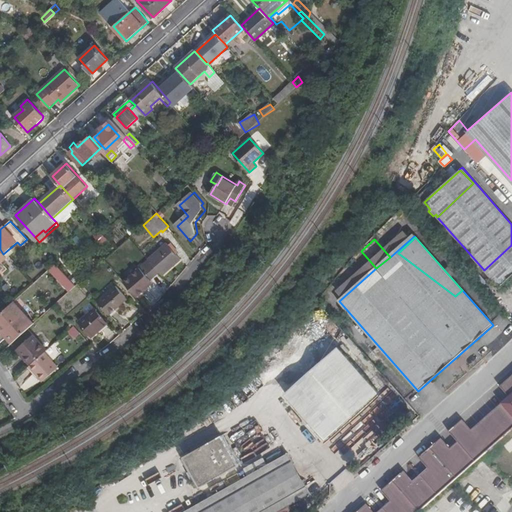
[(168,244),(150,260),(161,273),(164,276),(183,261),(168,244)]
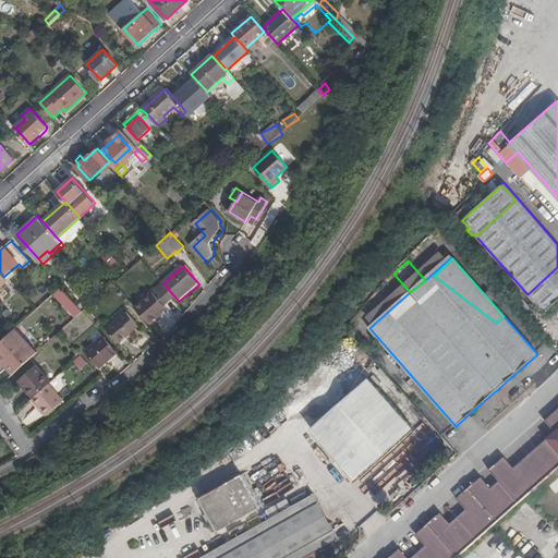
[(557,266),(529,294),(533,299),(530,302),(535,307),(538,305),(544,312),(557,300),(557,266)]
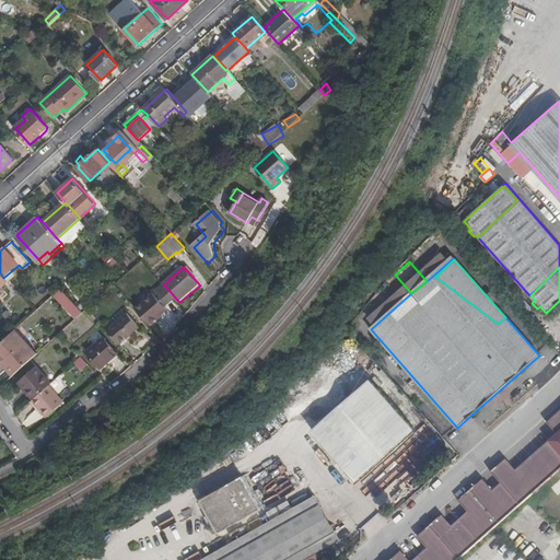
[(0,272),(0,289),(11,280),(9,278),(7,281),(3,278),(0,272)]
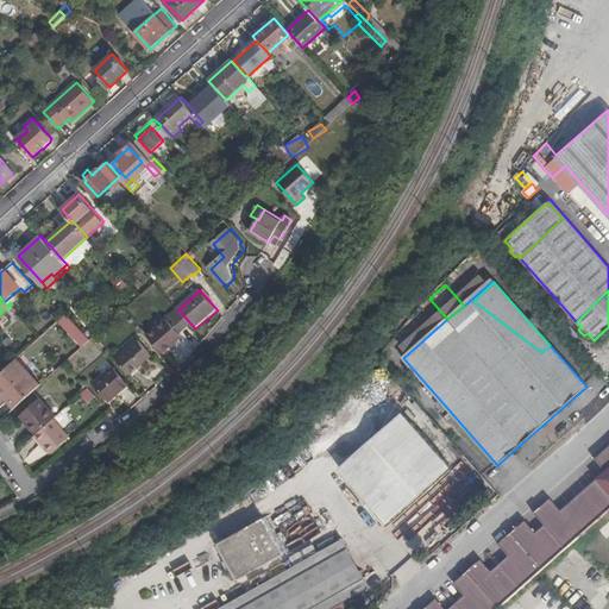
[(192,325),(179,309),(164,322),(149,337),(163,355),(176,343),(173,340),(181,333),(192,325)]
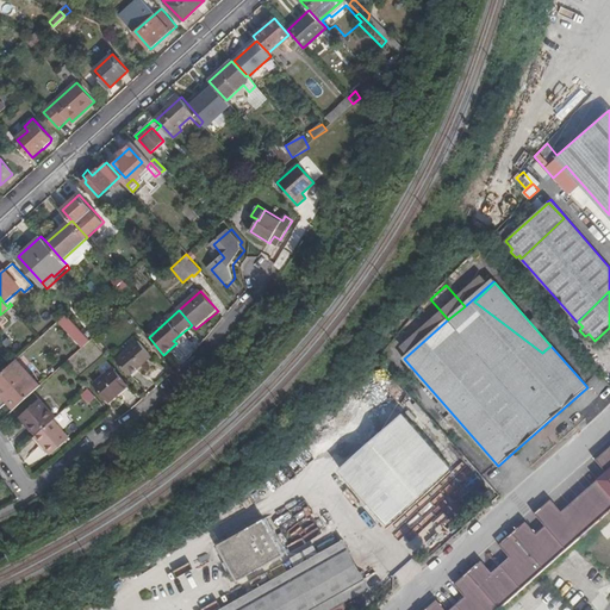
[(82,332),(67,313),(62,318),(61,319),(76,337),(82,332)]
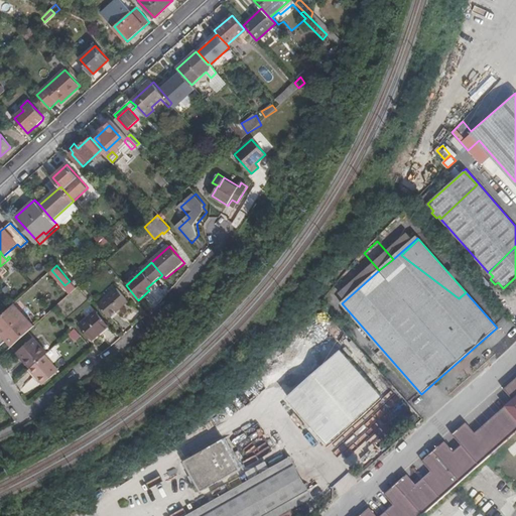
[(155,284),(153,282),(146,288),(149,290),(155,284)]
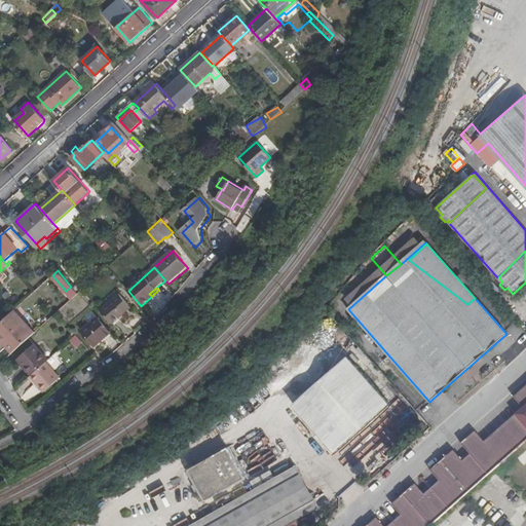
[(101,312),(112,326),(125,314),(123,312),(130,306),(121,295),(101,312)]
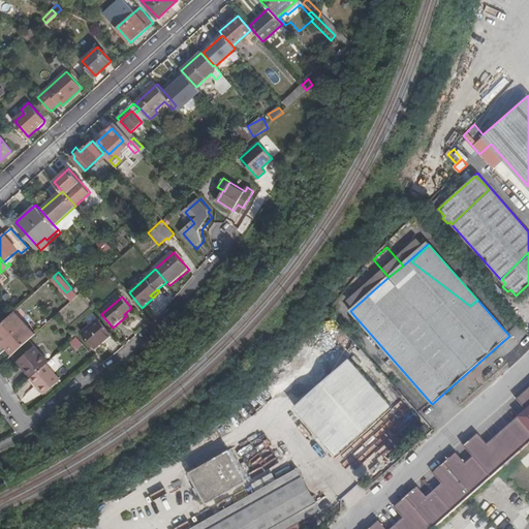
[(133,310),(131,308),(124,314),(126,316),(133,310)]
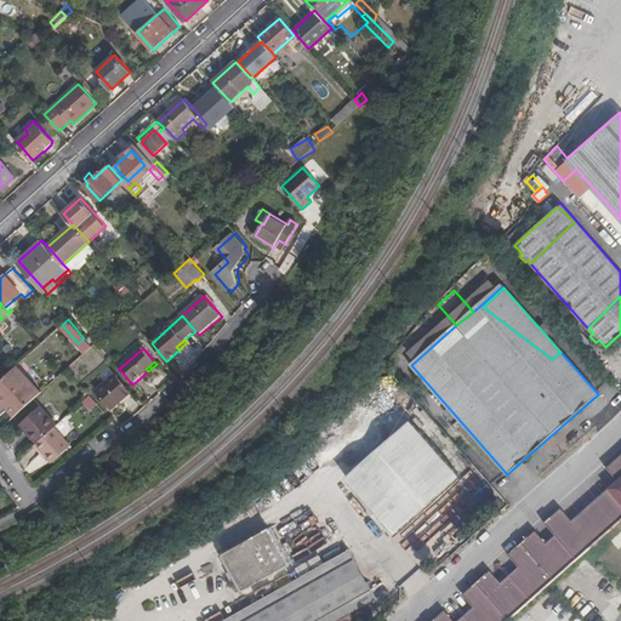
[(16,366),(40,394),(43,392),(18,364),(16,366)]
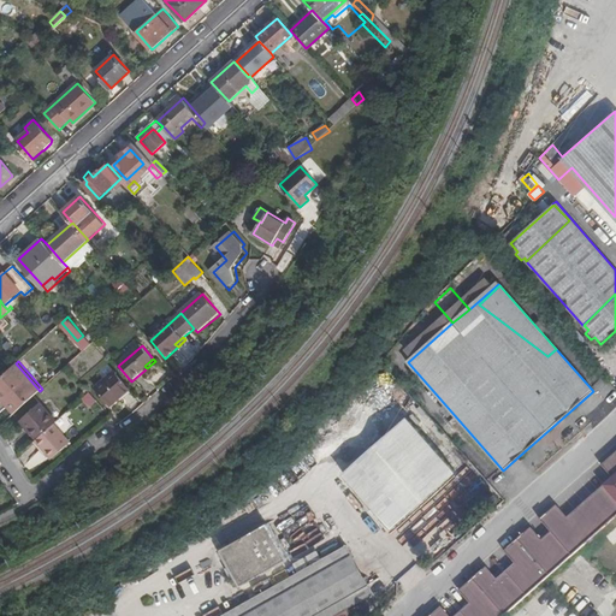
[(0,378),(0,394),(16,413),(40,391),(16,363),(0,378)]
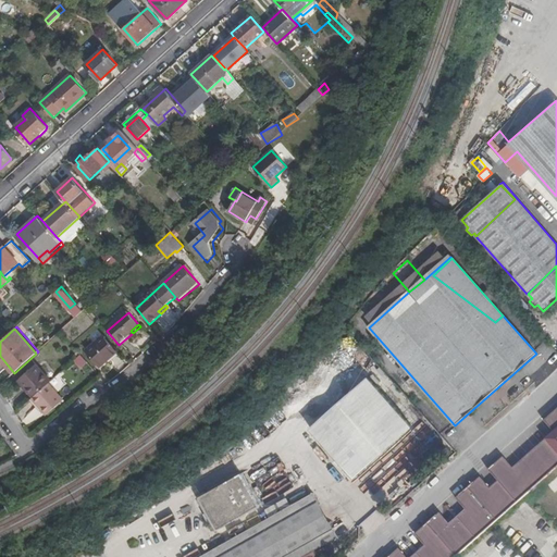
[(89,353),(101,368),(118,354),(104,338),(89,353)]
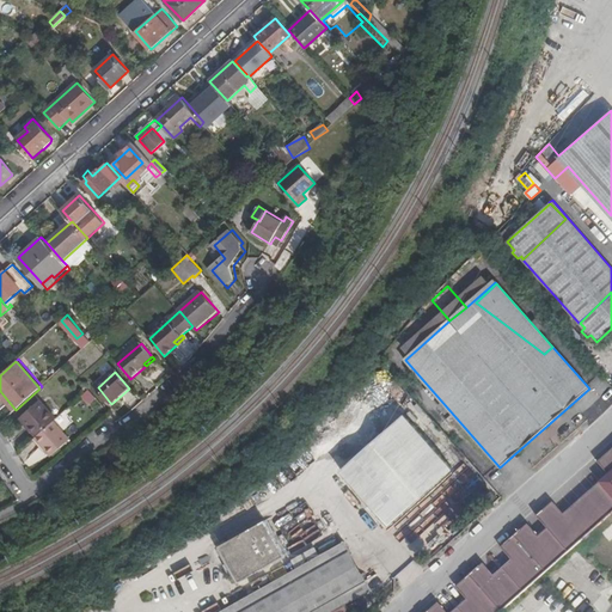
[(81,396),(89,405),(98,399),(91,390),(81,396)]
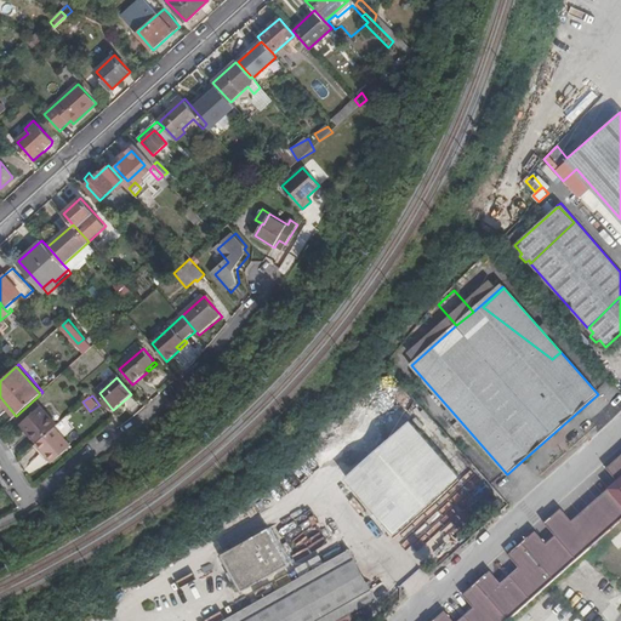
[(0,403),(12,419),(16,416),(0,397),(0,403)]
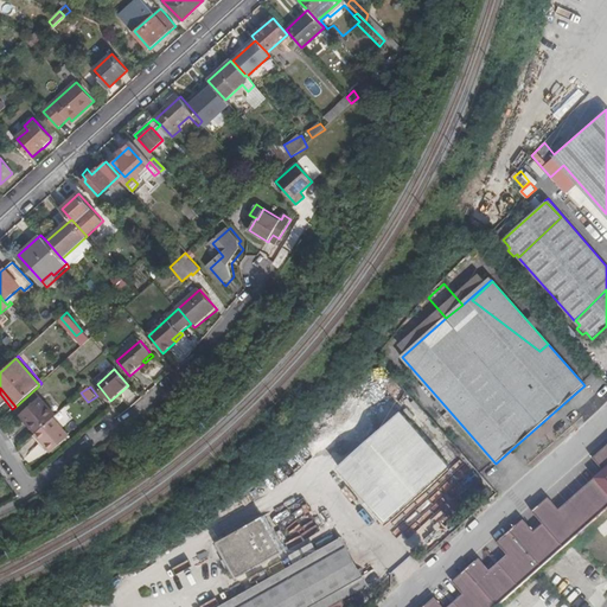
[(53,419),(57,415),(40,396),(21,414),(37,432),(53,419)]
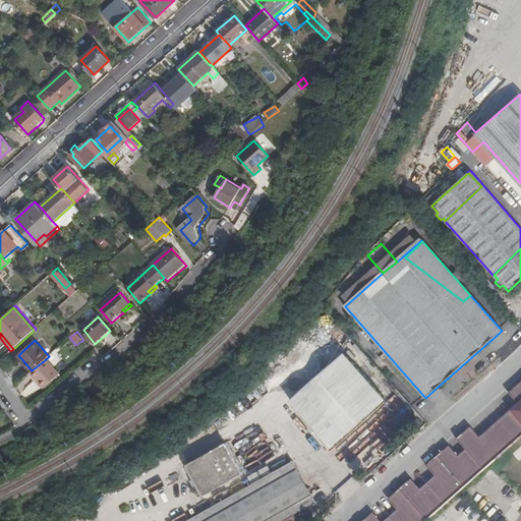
[(346,355),(292,403),(333,449),(386,401),(346,355)]
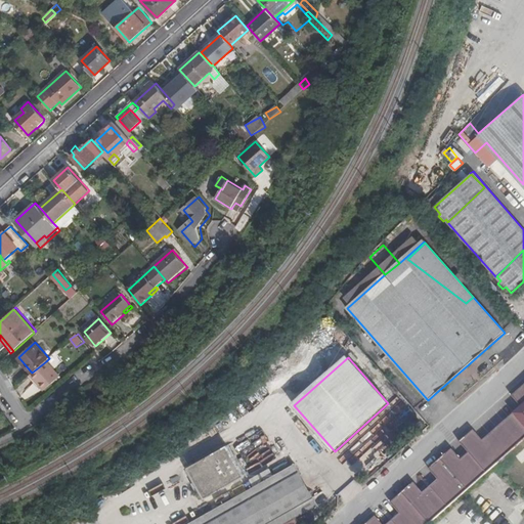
[(32,373),(30,375),(44,390),(59,377),(46,361),(32,373)]
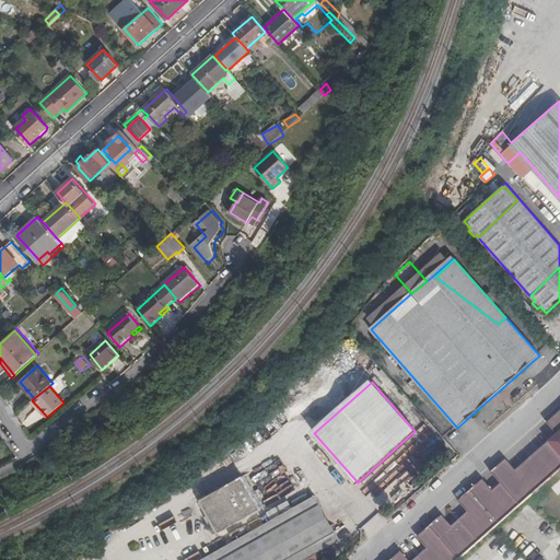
[(559,412),(544,428),(553,439),(514,475),(504,463),(489,476),(499,488),(491,494),(481,483),(457,505),(467,516),(451,531),(441,520),(416,541),(426,552),(417,559),(403,559),(399,556),(394,559),(461,559),(490,534),(534,496),(559,471),(559,412)]
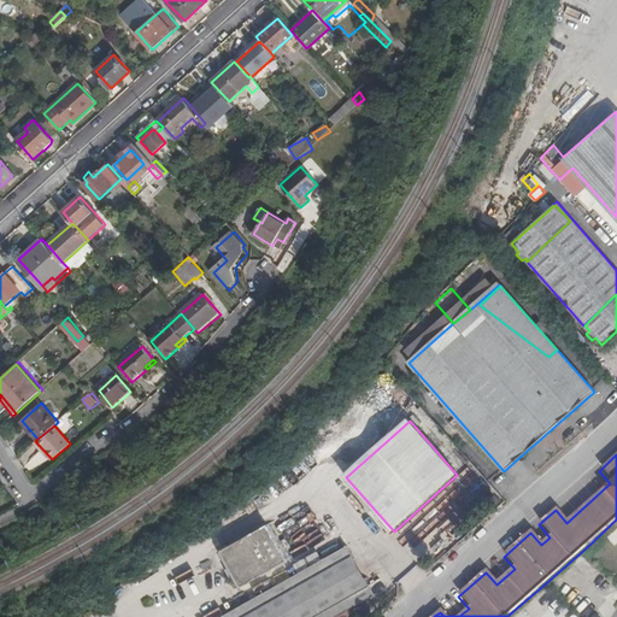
[(417,539),(415,540),(425,556),(458,534),(441,507),(410,529),(417,539)]
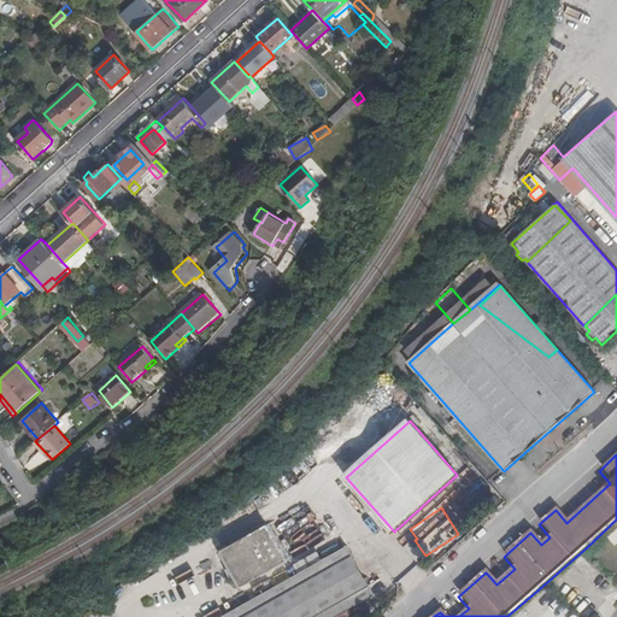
[(269,526),(223,552),(244,587),(289,560),(269,526)]
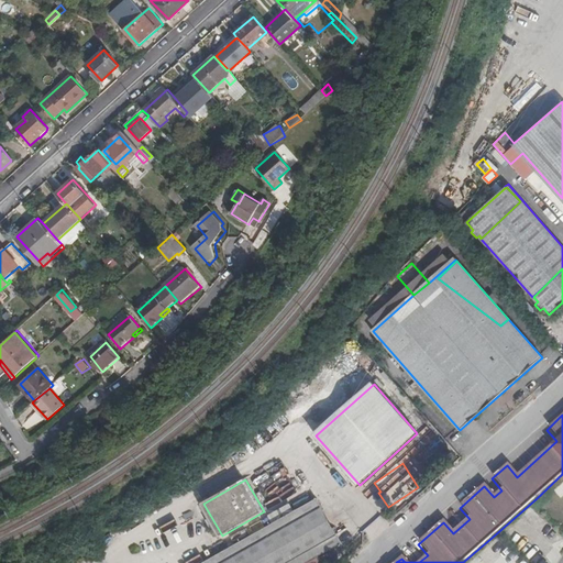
[(279,520),(203,562),(210,562),(251,550),(262,562),(308,562),(320,556),(319,554),(316,549),(326,542),(335,536),(316,500),(279,520)]
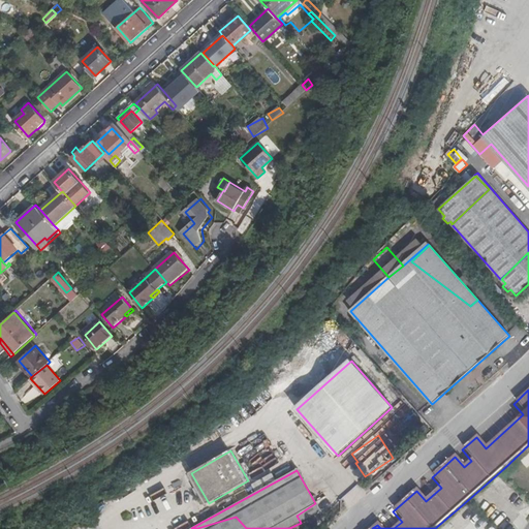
[(309,517),(306,509),(297,516),(300,521),(309,517)]
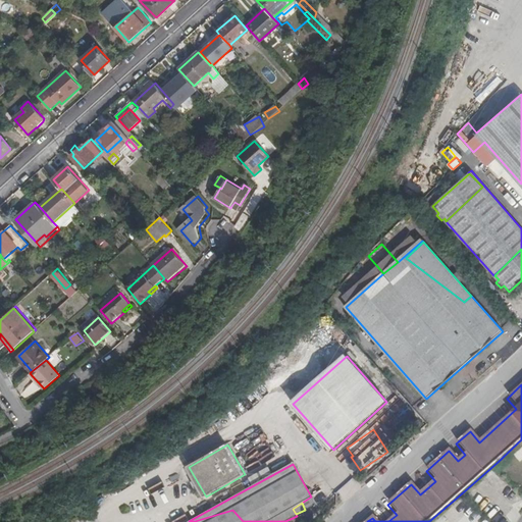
[(243,521),(232,510),(195,521),(243,521)]
